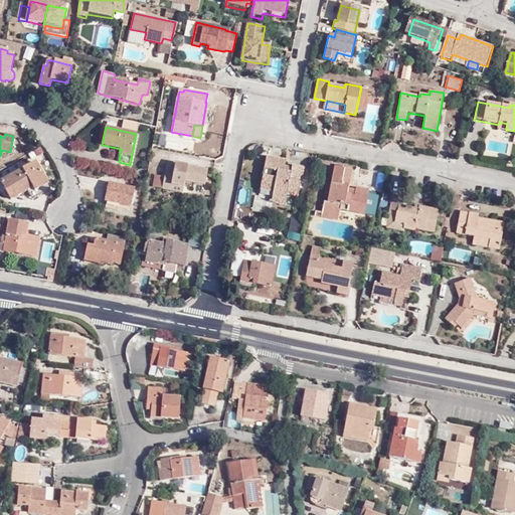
[(291,172),(284,171),(285,166),(286,160),(267,157),(259,200),(291,206),(290,209),(295,210),(303,167),(293,165),(292,167),(291,172)]
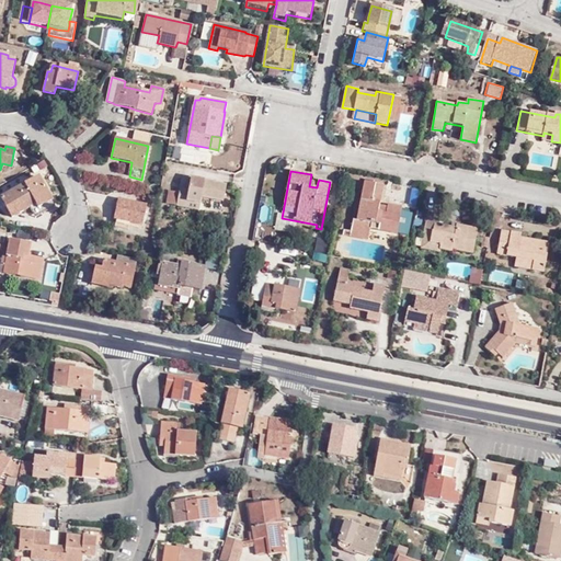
[(1,197),(12,217),(30,207),(35,204),(38,207),(52,201),(38,176),(1,197)]
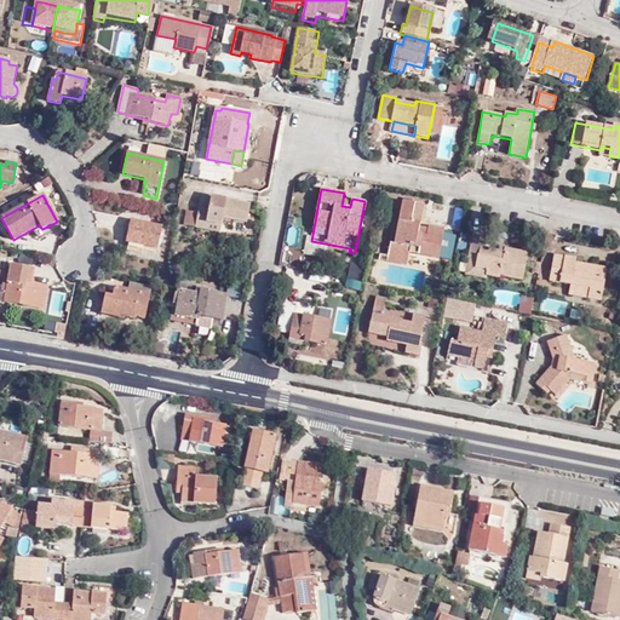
[(225,204),(225,200),(211,197),(208,206),(188,201),(183,224),(219,231),(222,218),(247,223),(251,206),(235,202),(234,205),(225,204)]
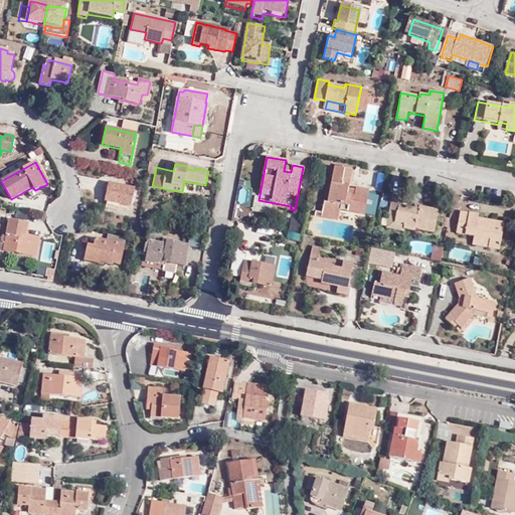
[(332,183),(328,202),(324,201),(322,212),(316,211),(315,215),(338,220),(341,209),(364,214),(369,189),(357,187),(355,195),(348,193),(352,172),(335,168),(332,183)]
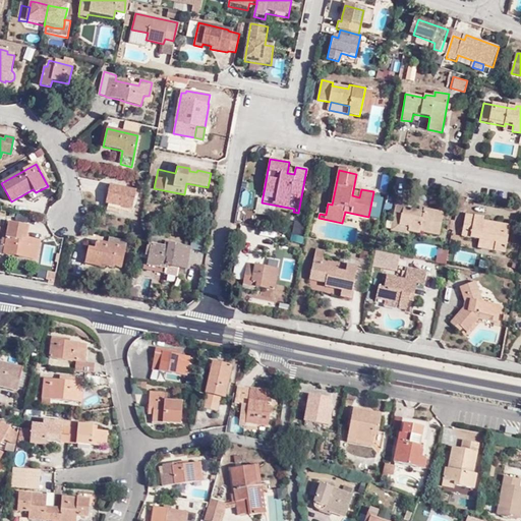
[(110,185),(106,204),(108,204),(130,209),(132,210),(136,191),(110,185)]
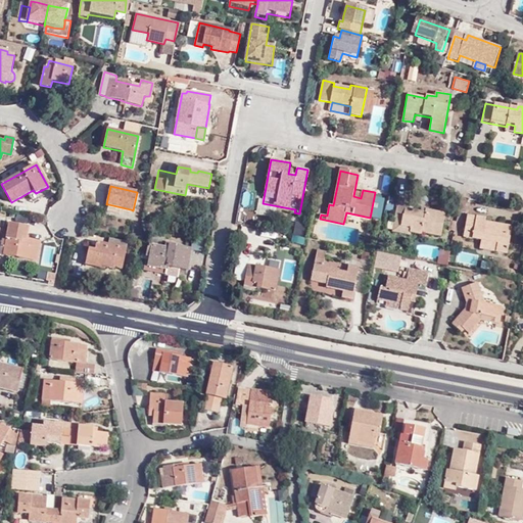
[(34,202),(51,192),(48,187),(36,193),(33,190),(28,193),(34,202)]
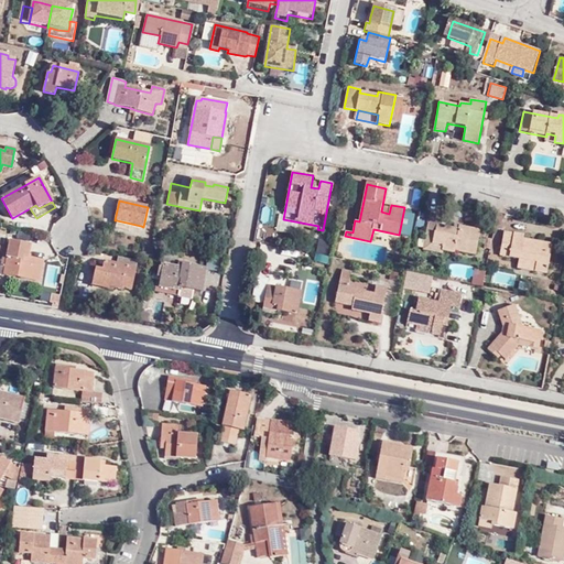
[(456,251),(476,255),(480,230),(455,225),(454,228),(438,225),(441,215),(430,214),(423,249),(443,253),(443,250),(455,252),(456,251)]
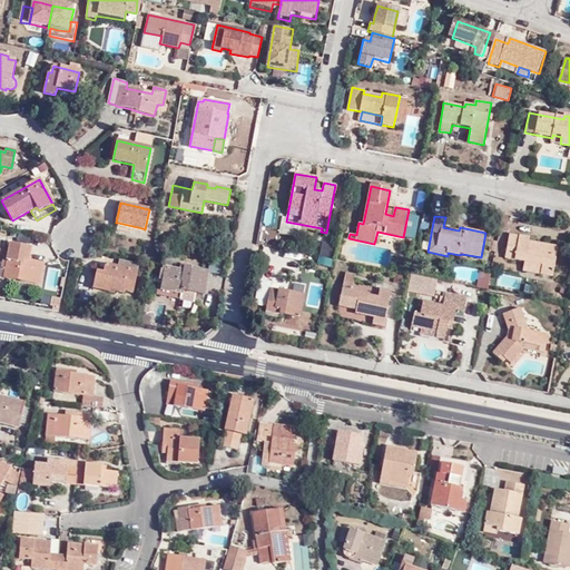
[(129,229),(141,233),(143,228),(118,223),(117,229),(129,232),(129,229)]
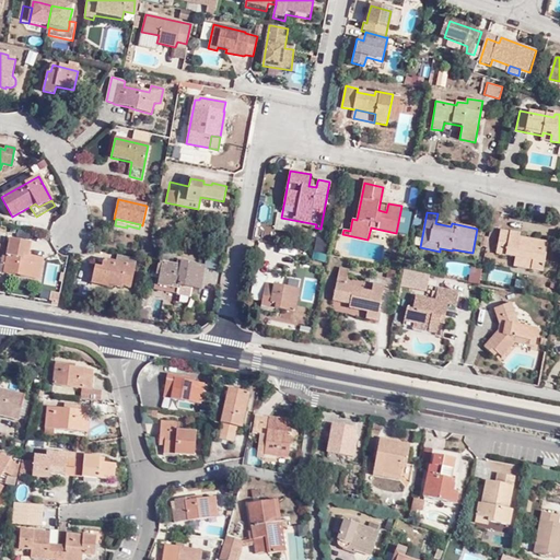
[(28,237),(0,231),(0,244),(25,249),(28,237)]
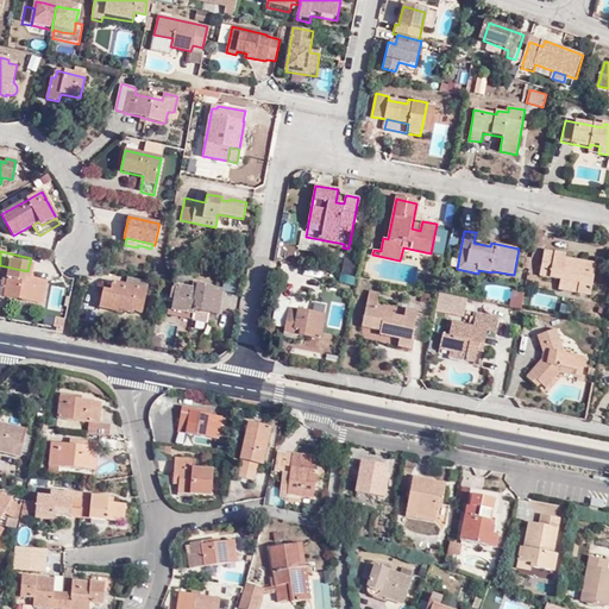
[(565,258),(566,255),(545,251),(540,275),(560,278),(559,289),(590,295),(596,264),(565,258)]
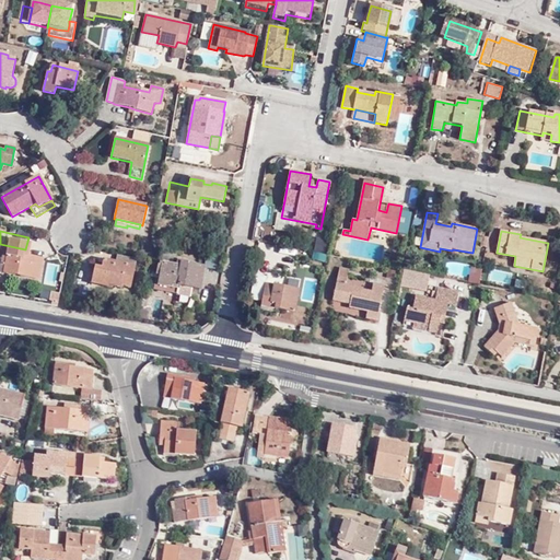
[(18,254),(16,257),(7,255),(4,265),(3,272),(39,279),(43,258),(18,254)]
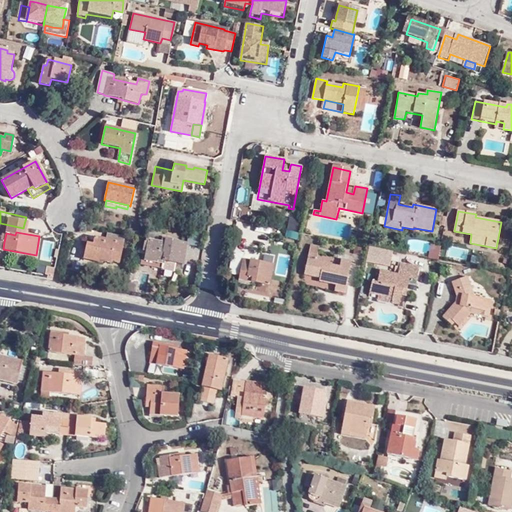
[(119,263),(123,244),(95,238),(94,245),(86,244),(83,258),(111,264),(111,261),(119,263)]
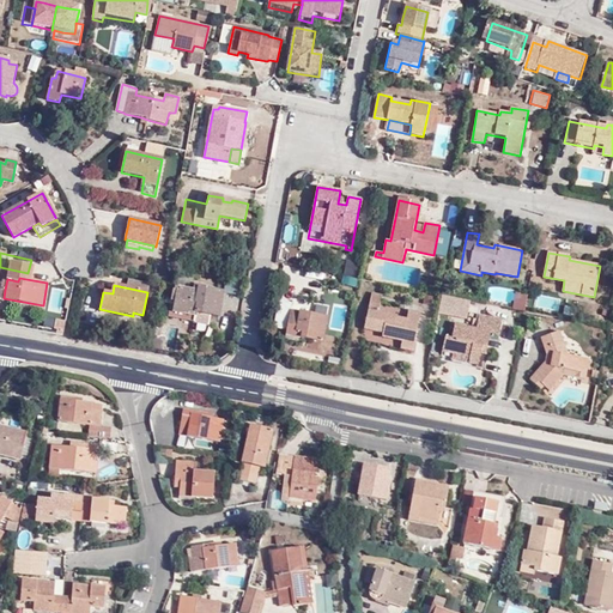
[(492,299),(513,303),(515,290),(495,286),(492,299)]
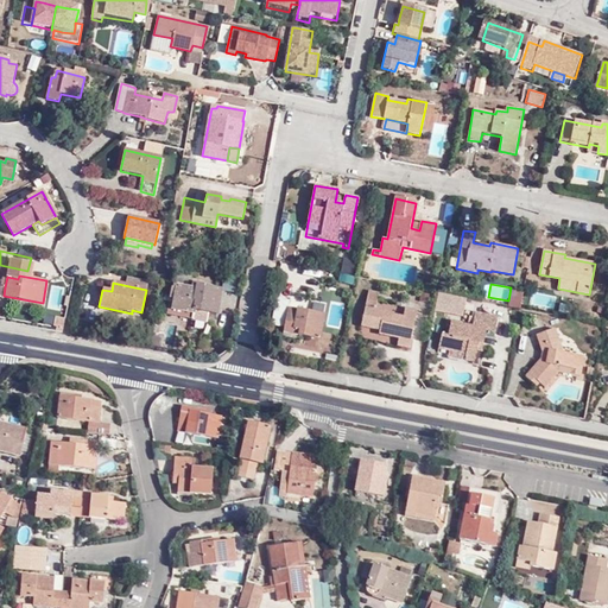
[(196,290),(177,286),(172,309),(194,314),(195,311),(216,315),(221,291),(197,285),(196,290)]
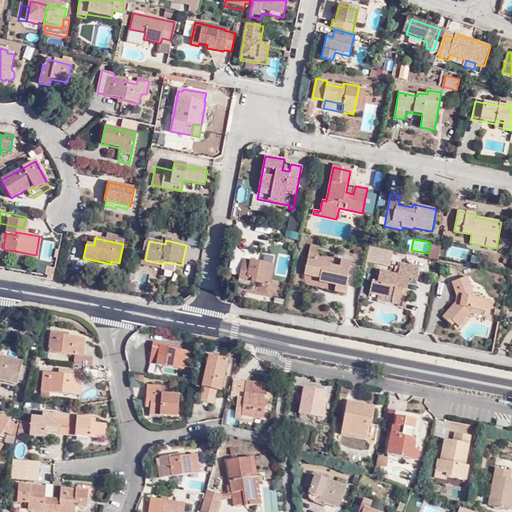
[(429,254),(437,256),(439,247),(431,245),(429,254)]
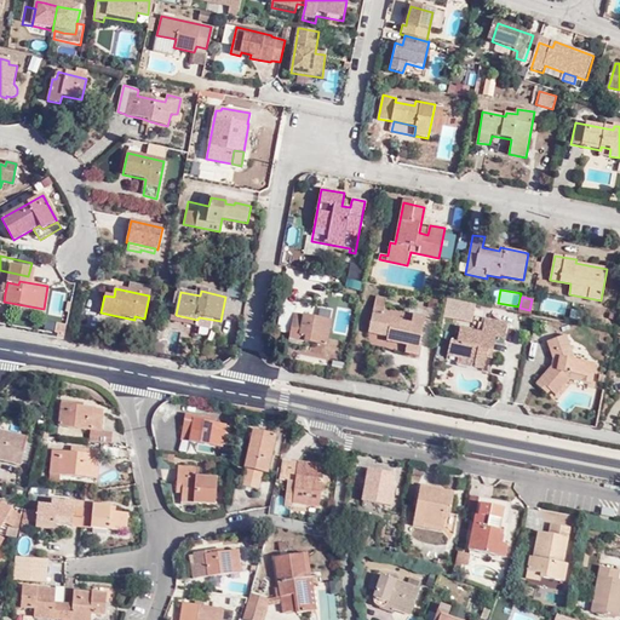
[(384,314),(386,300),(377,298),(369,332),(388,337),(386,342),(407,345),(405,351),(418,355),(425,319),(413,316),(412,325),(392,320),(392,316),(384,314)]
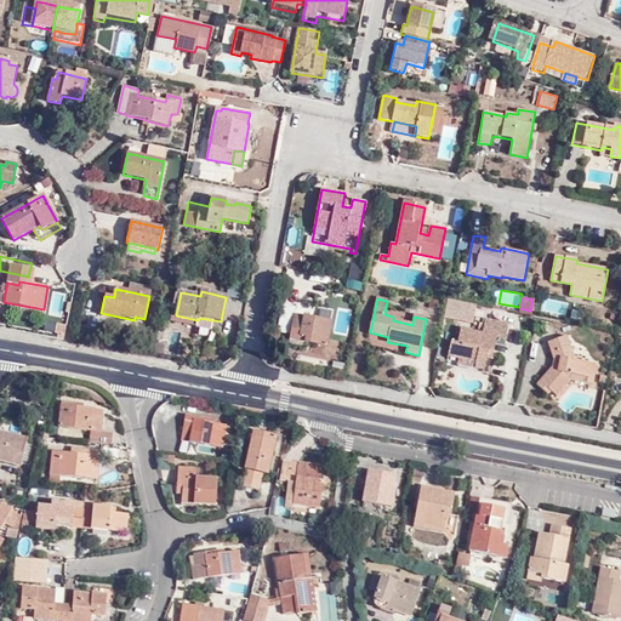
[(291,334),(305,336),(305,341),(326,346),(330,322),(294,314),(291,334)]
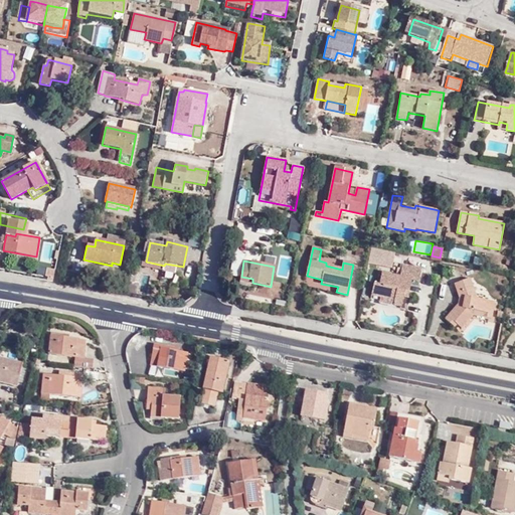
[(145,267),(163,271),(164,266),(146,262),(145,267)]
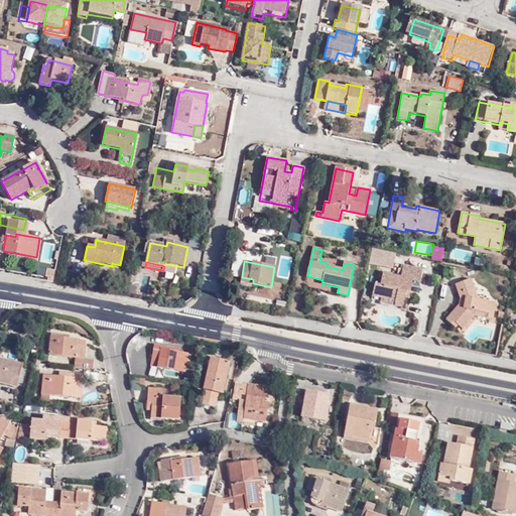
[(375,284),(373,295),(381,297),(390,299),(397,300),(396,306),(403,307),(406,291),(410,291),(413,280),(419,281),(422,268),(404,265),(401,276),(391,274),(391,273),(384,272),(381,285),(375,284)]
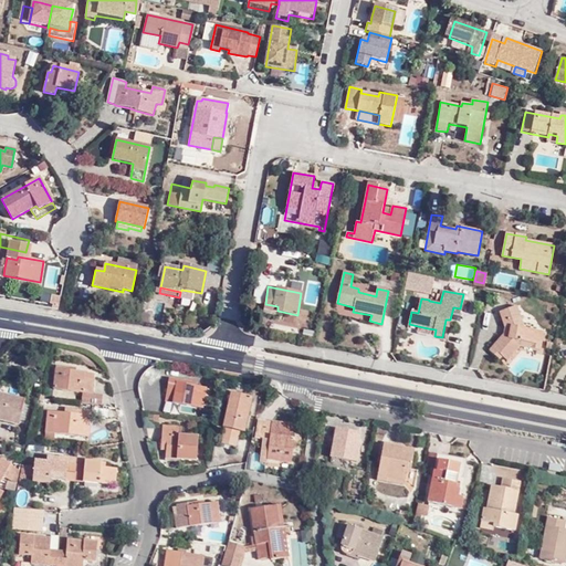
[(544,332),(524,328),(517,306),(500,312),(505,328),(504,332),(489,349),(500,359),(502,357),(507,362),(521,346),(541,349),(544,332)]
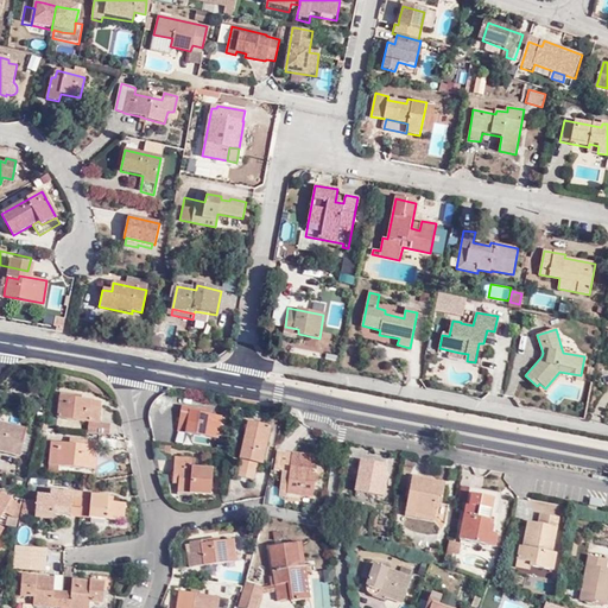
[(449,350),(448,356),(467,361),(468,354),(460,353),(449,350)]
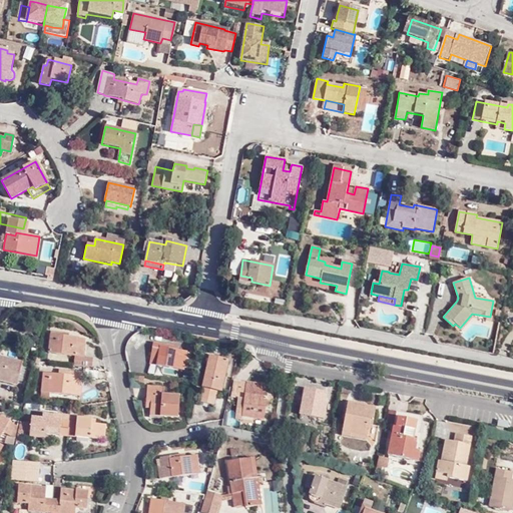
[(74,358),(73,366),(91,368),(92,360),(82,359),(84,341),(50,337),(48,355),(74,358)]
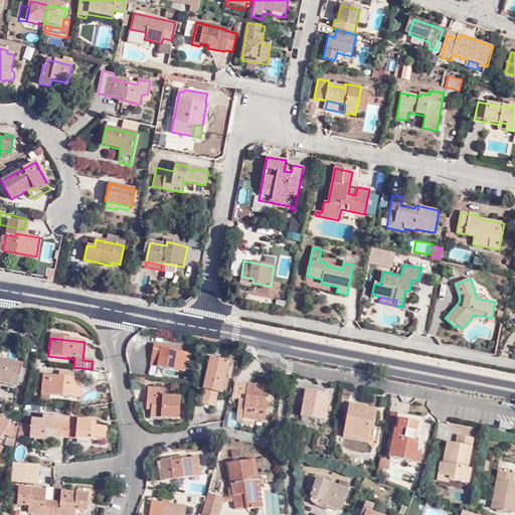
[(150,362),(156,363),(155,367),(183,373),(186,355),(177,354),(173,353),(173,349),(153,346),(150,362)]
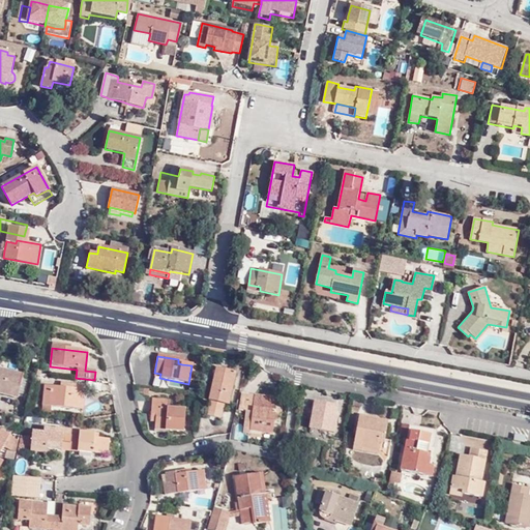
[(21,380),(22,376),(0,370),(0,394),(17,400),(18,394),(25,396),(28,382),(21,380)]
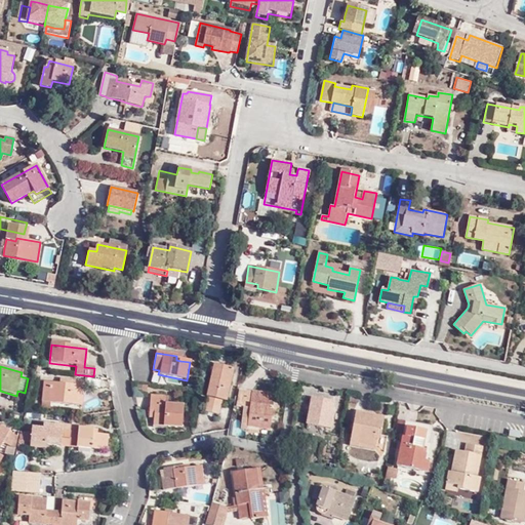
[(221,401),(226,403),(233,371),(213,366),(206,398),(207,399),(204,413),(217,416),(221,401)]
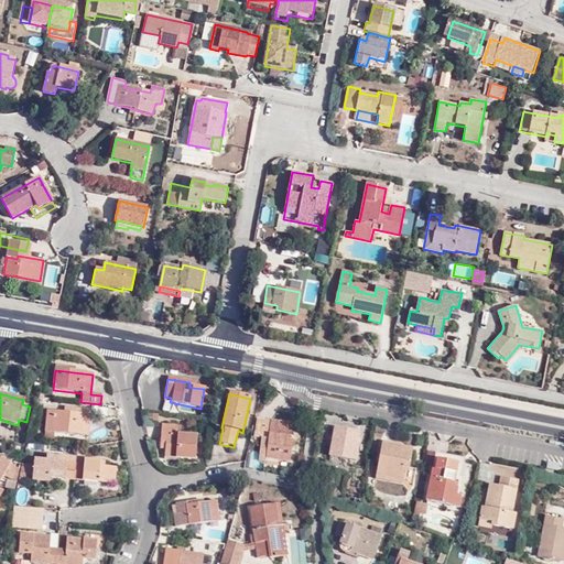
[(115,409),(112,398),(101,396),(100,404),(99,407),(108,408),(115,409)]
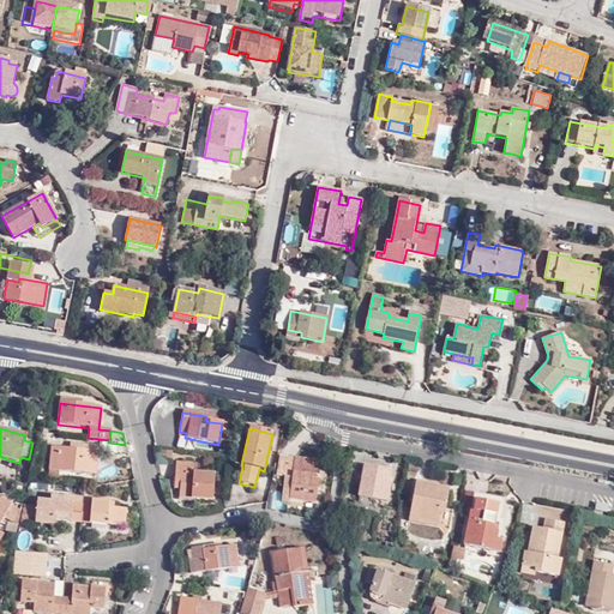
[(62,440),(53,439),(52,449),(61,450),(62,440)]
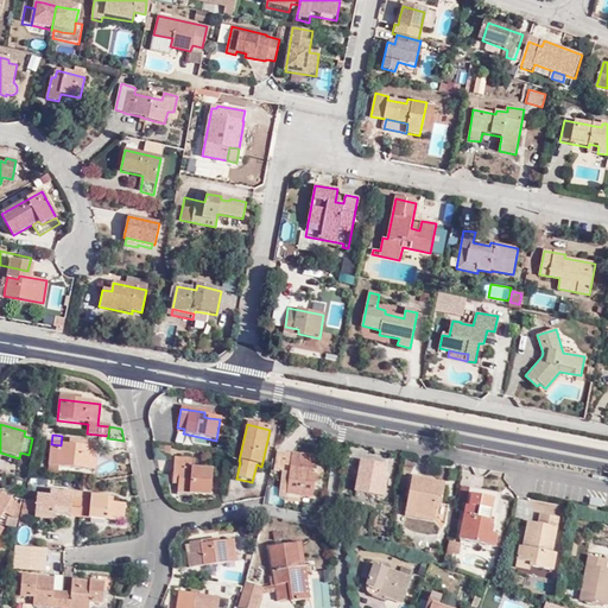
[(96,450),(114,451),(116,439),(107,438),(97,437),(96,444),(70,441),(70,447),(61,445),(51,444),(46,475),(57,476),(58,468),(94,472),(96,450)]
